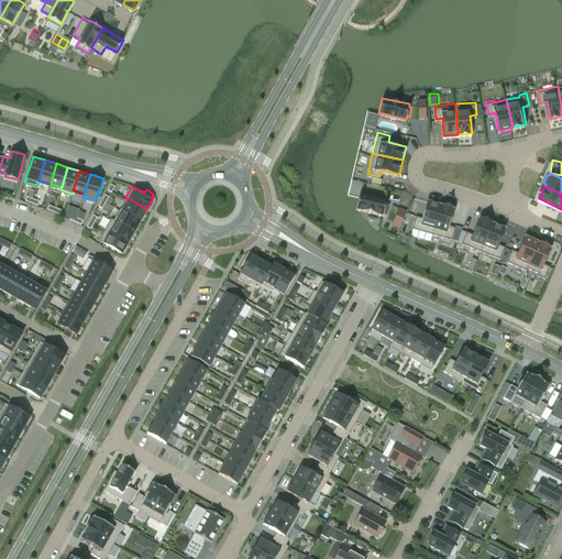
[(387,199),(360,193),(356,207),(384,214),(384,211),(386,211),(388,203),(386,201),(387,199)]
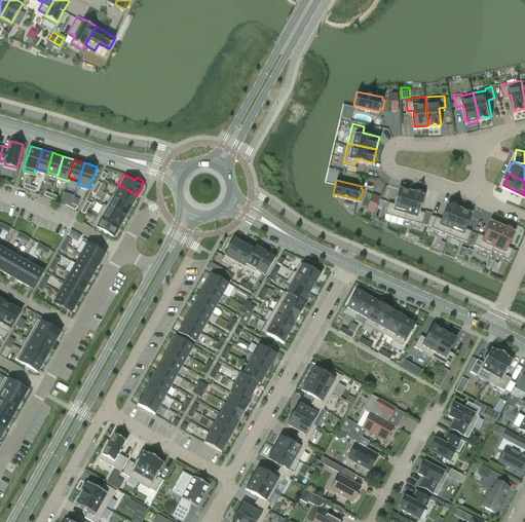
[(403,184),(402,186),(400,185),(395,201),(389,199),(385,211),(404,216),(412,189),(410,188),(411,186),(403,184)]
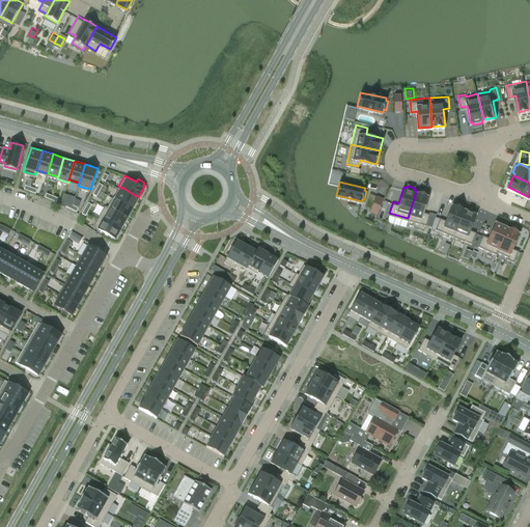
[(133,206),(138,197),(121,187),(120,188),(116,196),(115,196),(133,206)]
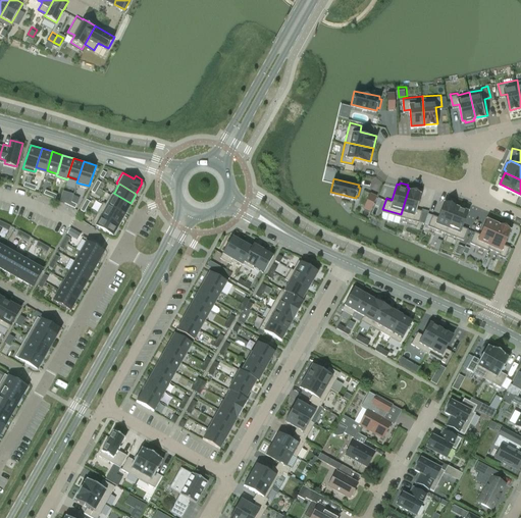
[(421,191),(409,188),(401,214),(419,220),(423,208),(417,207),(421,191)]
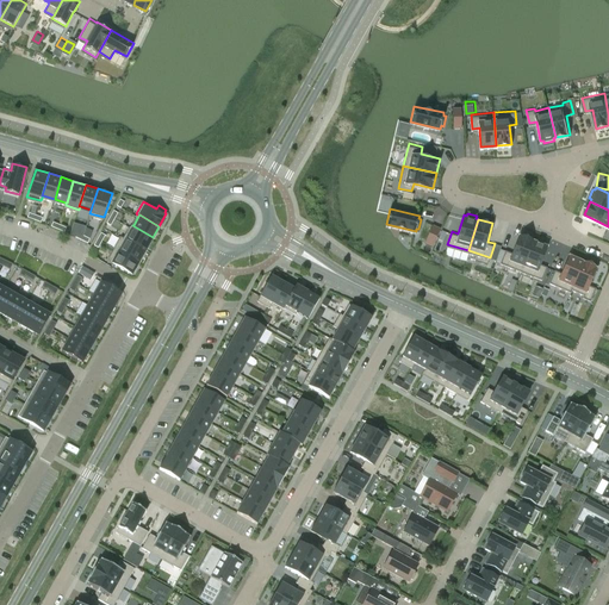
[(441,226),(433,223),(426,241),(433,244),(441,226)]
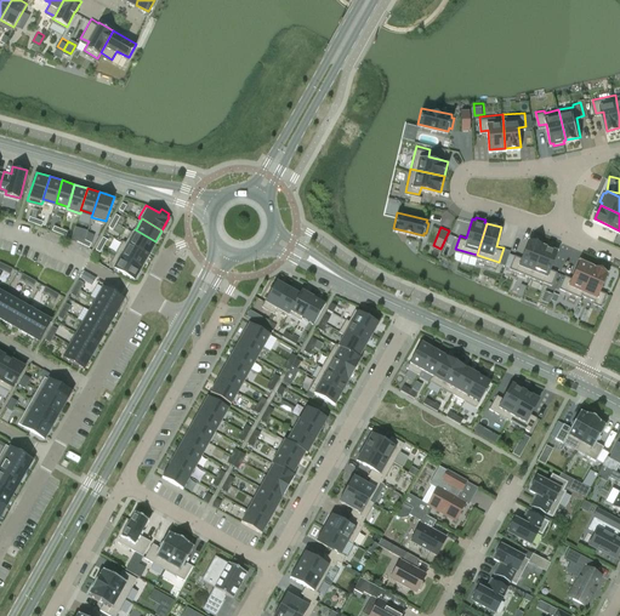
[(155,241),(135,229),(136,229),(134,228),(126,239),(126,240),(149,252),(155,241)]
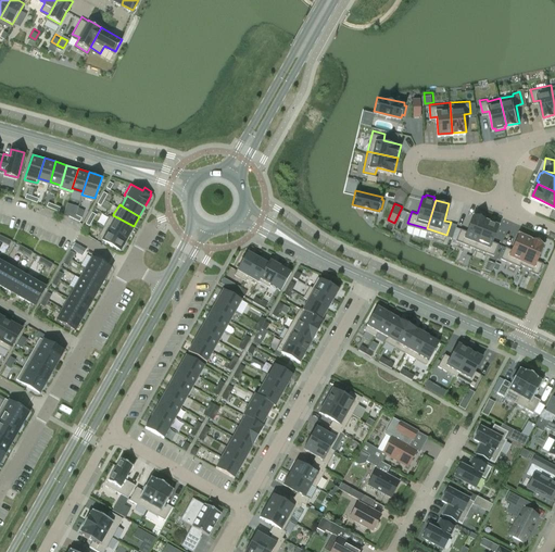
[(487,217),(474,212),(467,228),(461,226),(456,238),(476,246),(487,217)]
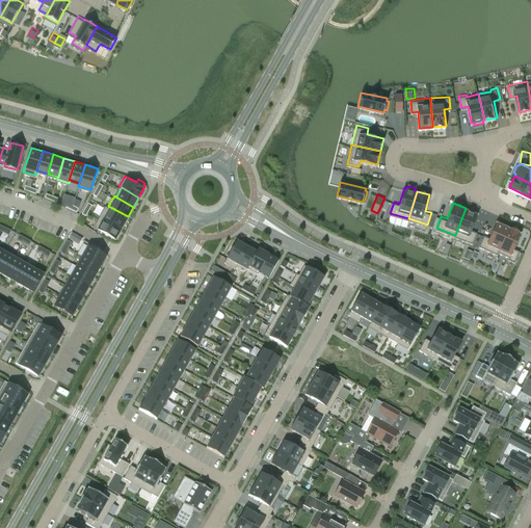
[(128,216),(108,206),(108,205),(106,204),(100,214),(122,227),(128,216)]
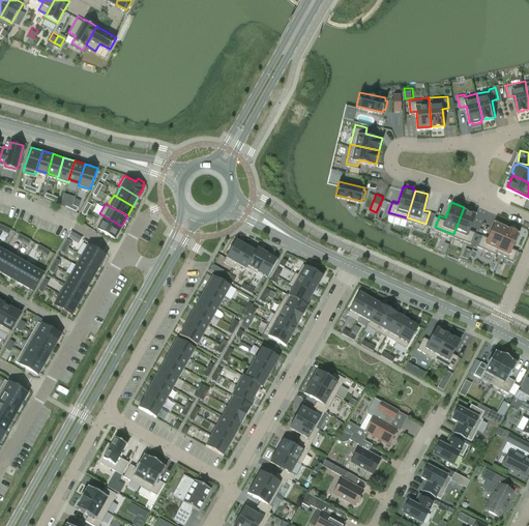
[(476,212),(464,207),(453,234),(471,241),(475,230),(470,228),(476,212)]
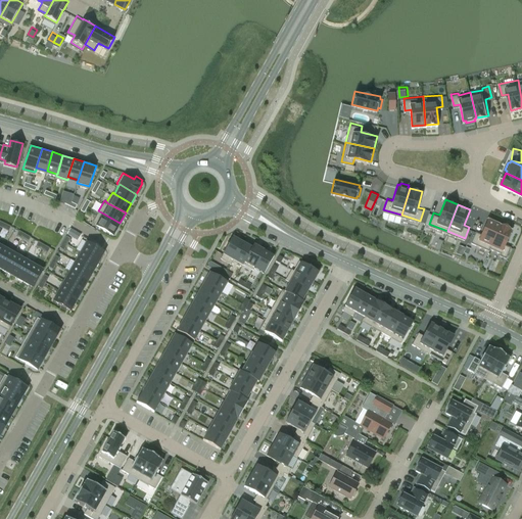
[(98,210),(92,221),(113,233),(120,223),(98,210)]
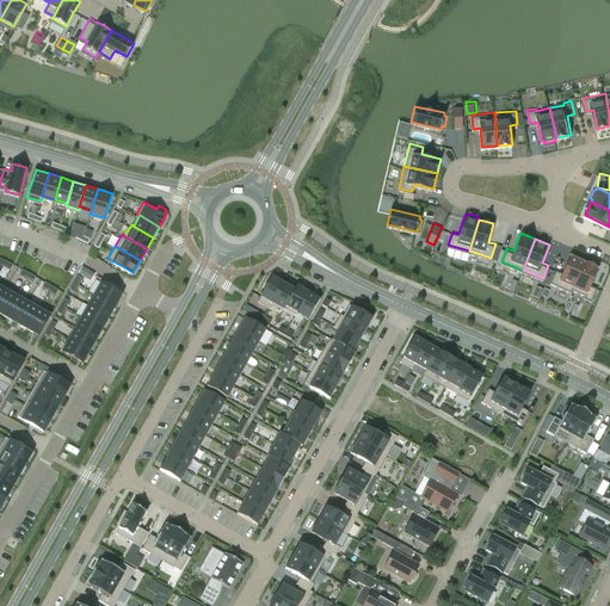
[(585,259),(571,253),(562,271),(556,269),(550,280),(572,290),(573,288),(572,288),(585,259)]
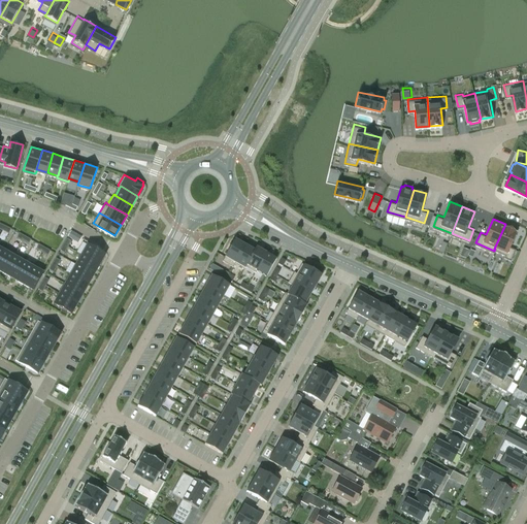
[(517,230),(505,224),(494,249),(495,249),(505,254),(504,256),(512,259),(516,248),(511,246),(517,230)]
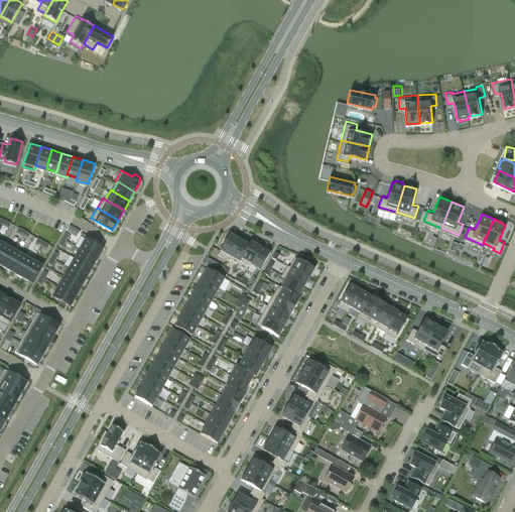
[(231,254),(230,254),(240,237),(230,231),(218,252),(228,258),(231,254)]
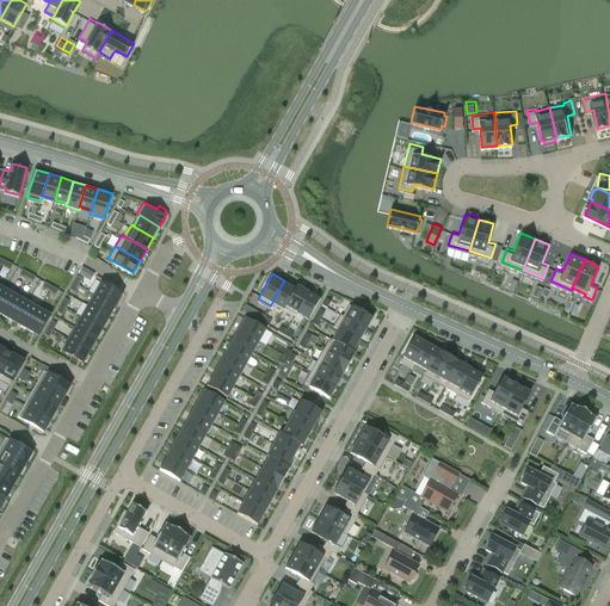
[(97,291),(116,302),(122,291),(103,280),(102,282),(96,278),(90,288),(97,291)]
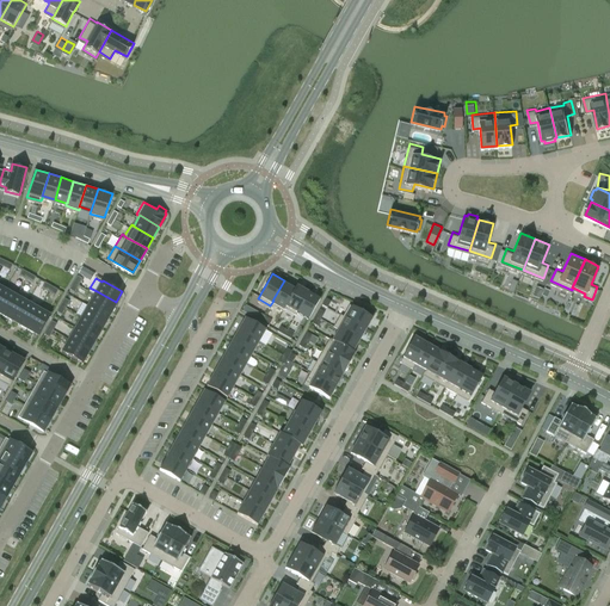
[(272,301),(273,301),(284,307),(285,305),(284,305),(296,286),(295,286),(284,280),(272,301)]
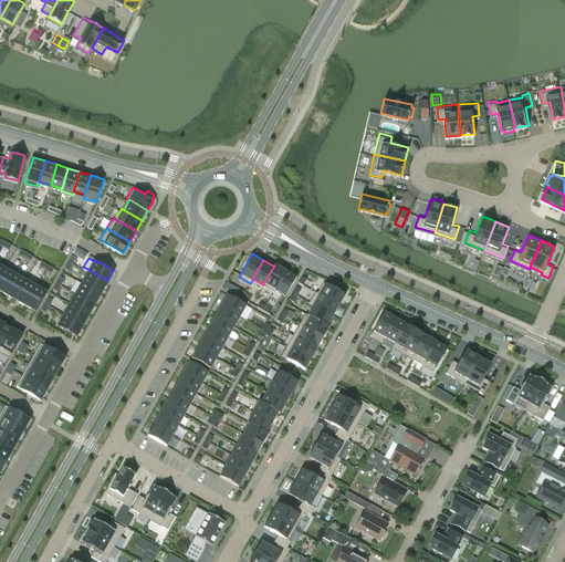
[(273,266),(274,266),(263,283),(264,283),(274,290),(275,288),(275,287),(286,268),(275,262),(273,266)]
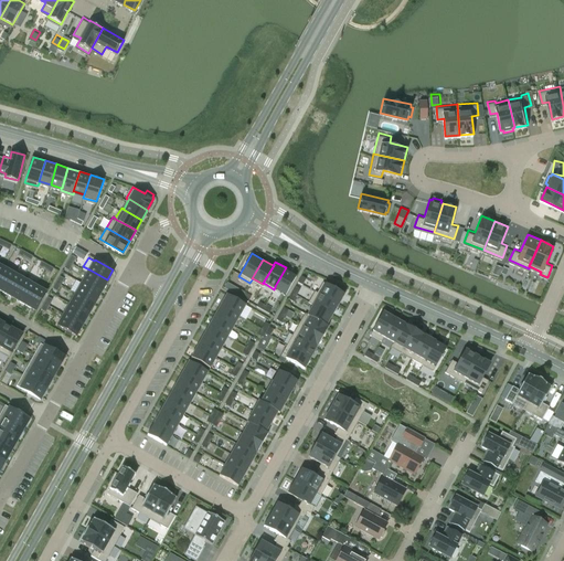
[(16,272),(6,265),(0,274),(0,286),(6,289),(16,272)]
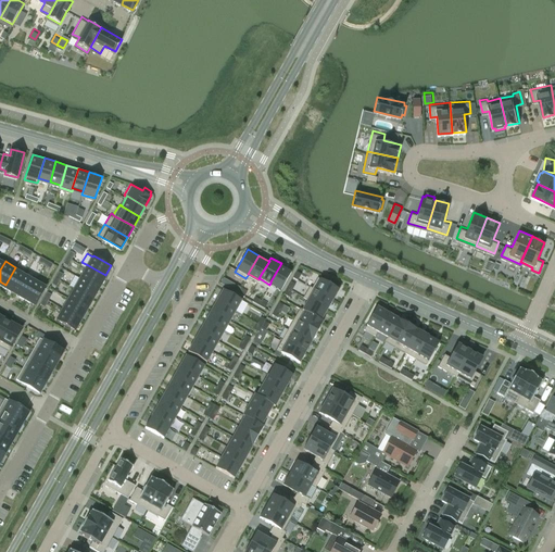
[(270,283),(281,288),(292,270),(281,263),(270,281),(270,283)]
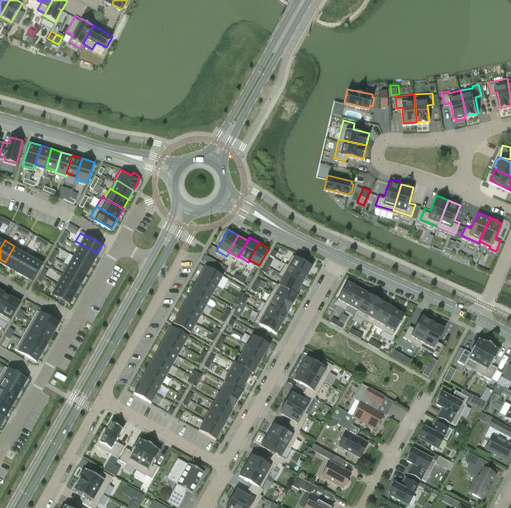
[(75,253),(92,263),(97,253),(81,244),(75,253)]
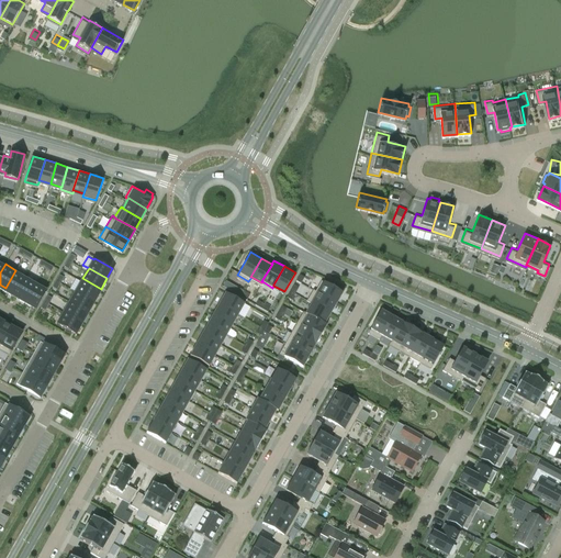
[(15,270),(6,288),(15,293),(25,276),(15,270)]
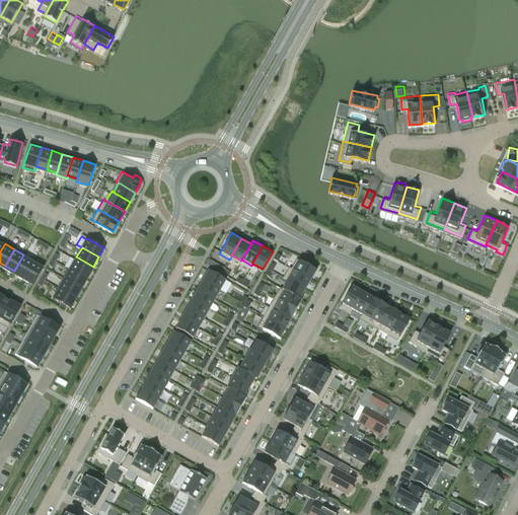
[(23,254),(14,271),(23,277),(33,260),(23,254)]
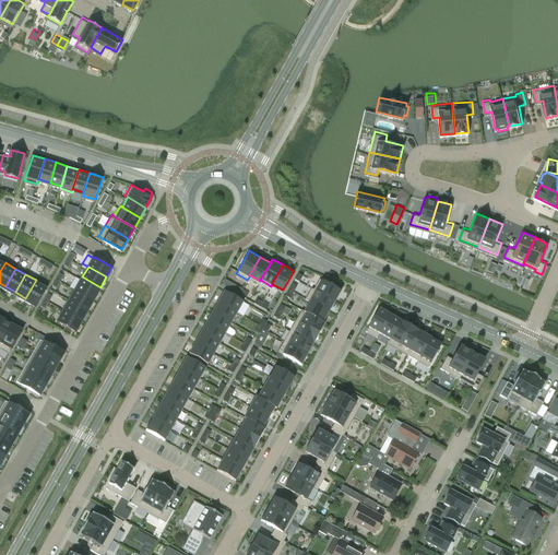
[(76,287),(94,297),(101,287),(82,276),(76,287)]
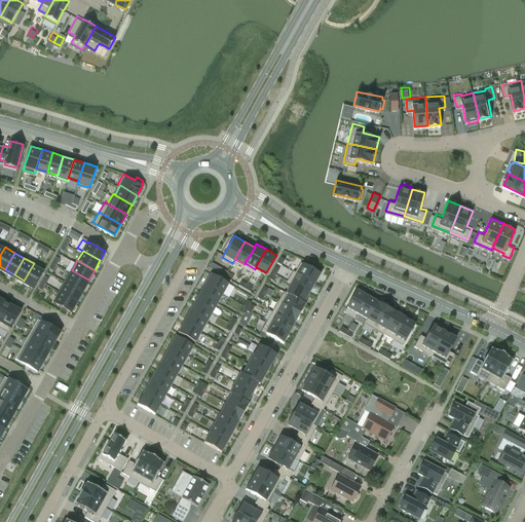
[(315,281),(321,271),(301,260),(296,269),(315,281)]
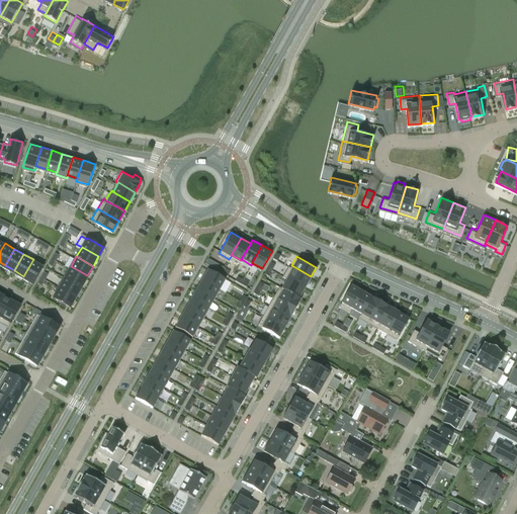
[(44,265),(33,259),(23,276),(33,281),(44,265)]
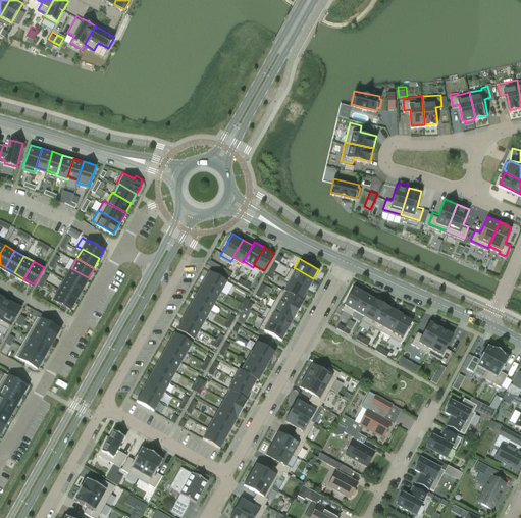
[(313,278),(294,267),(292,266),(285,276),(290,278),(308,289),(313,278)]
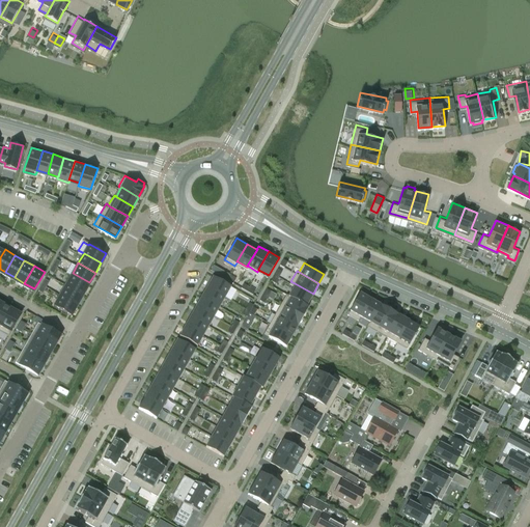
[(89,282),(73,273),(67,282),(84,293),(89,282)]
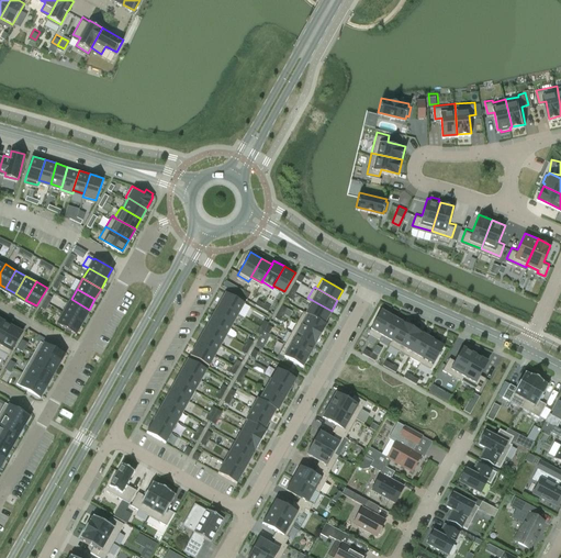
[(222,301),(240,312),(246,301),(227,290),(222,301)]
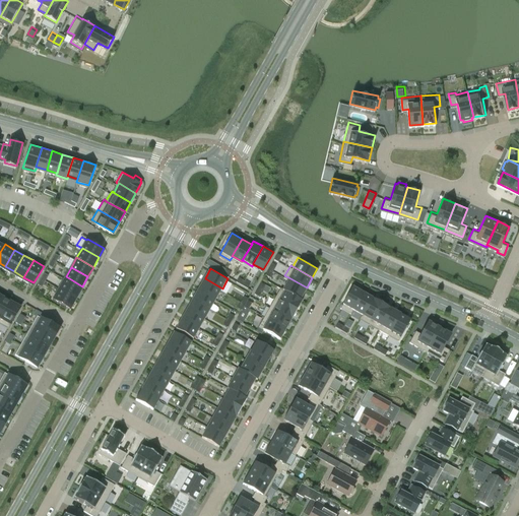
[(82,286),(66,276),(60,286),(77,296),(82,286)]
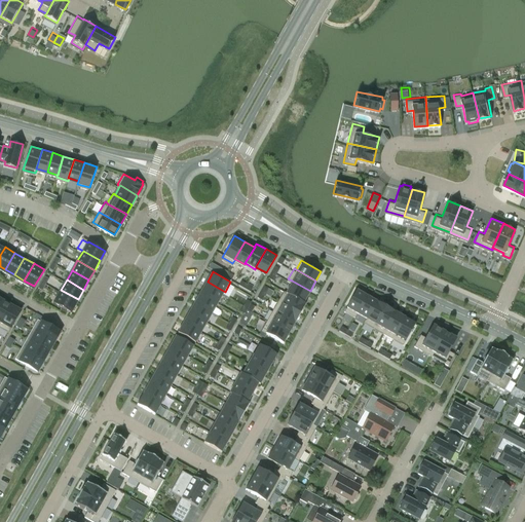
[(310,291),(292,281),(287,290),(287,291),(304,300),(310,291)]
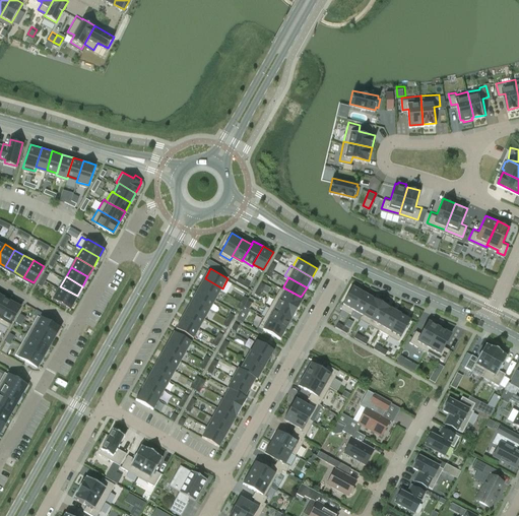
[(199,287),(217,298),(222,288),(205,278),(199,287)]
